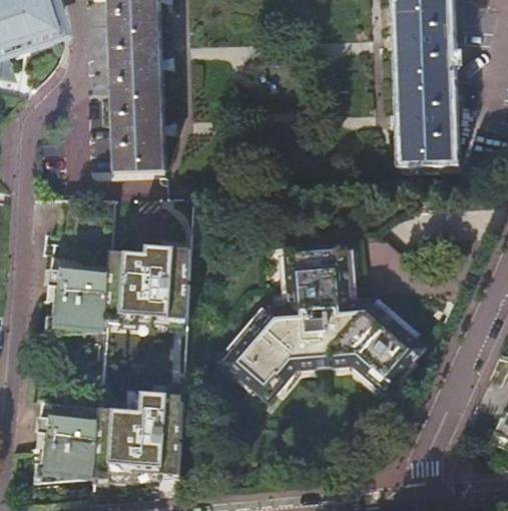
[(0,53),(58,33),(49,6),(48,5),(35,9),(32,0),(0,0),(0,53)]
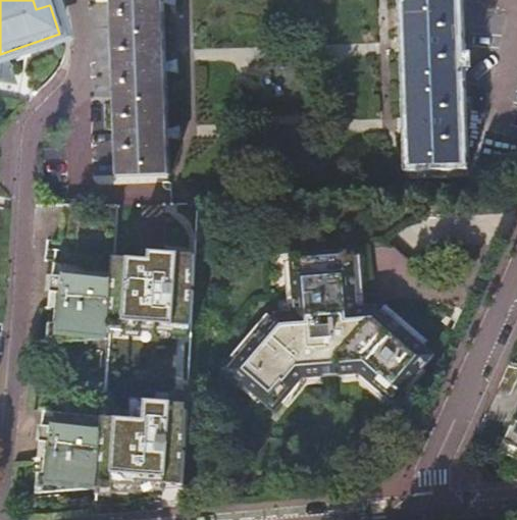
[(110,0),(115,175),(166,174),(165,138),(163,62),(161,0),(110,0)]
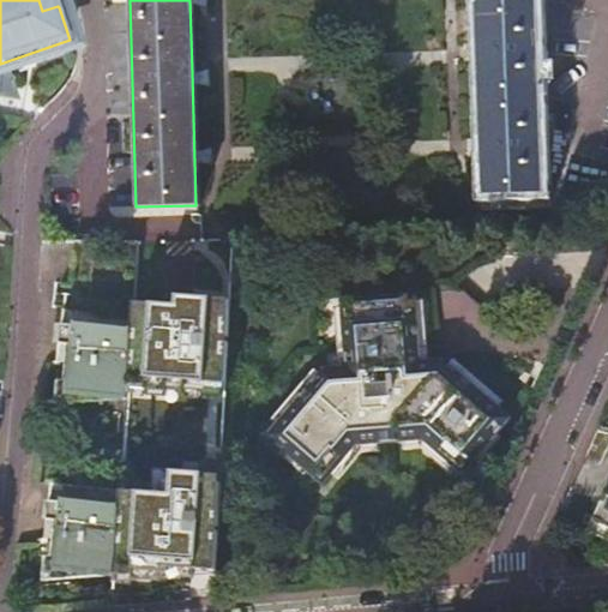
[(535,3),(474,5),(475,52),(479,151),(480,197),(541,195),(535,3)]
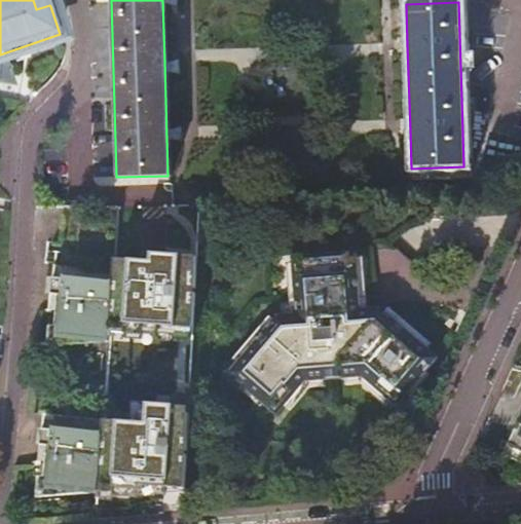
[(356,310),(351,258),(351,255),(291,259),(291,263),(295,315),(288,316),(274,317),(271,321),(234,364),(226,374),(239,385),(260,403),(272,414),(280,405),(301,380),(320,379),(342,377),(360,376),(384,397),(393,404),(404,391),(421,370),(433,358),(422,349),(379,312),(375,309),(364,310),(356,310)]
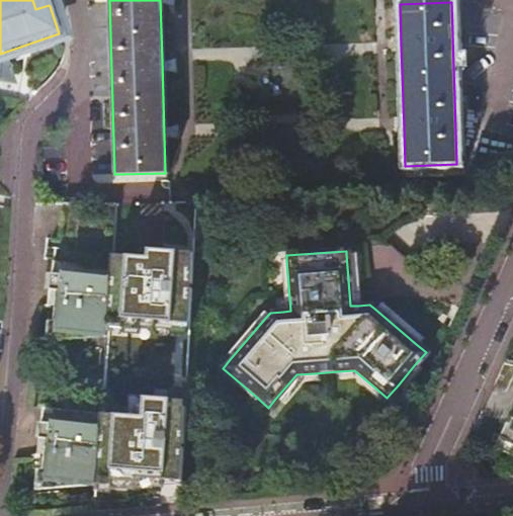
[(354,253),(346,254),(350,306),(358,306),(354,253)]
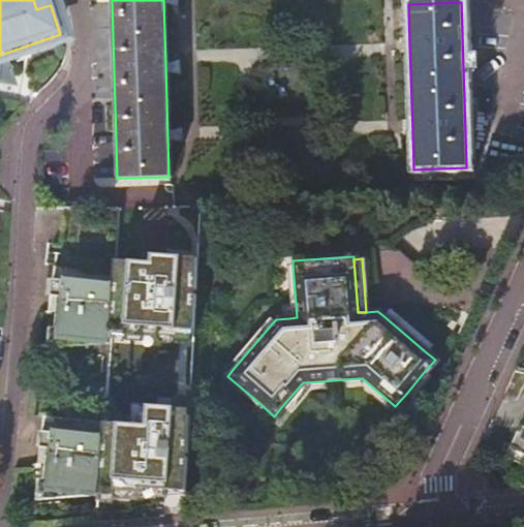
[(90,331),(108,333),(113,269),(52,262),(48,295),(55,296),(54,310),(52,326),(51,342),(73,340),(73,333),(90,335),(90,331)]
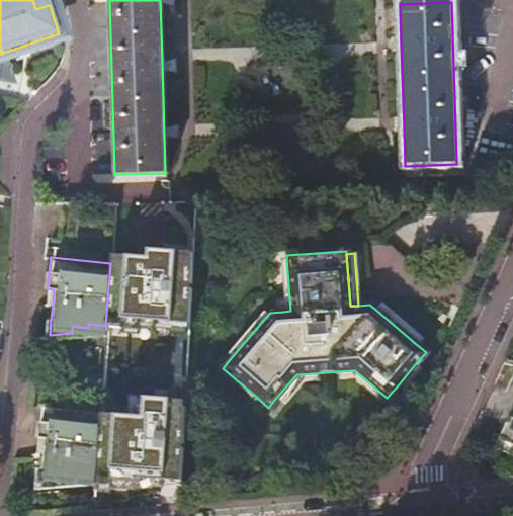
[(290,311),(286,259),(279,259),(283,312),(290,311)]
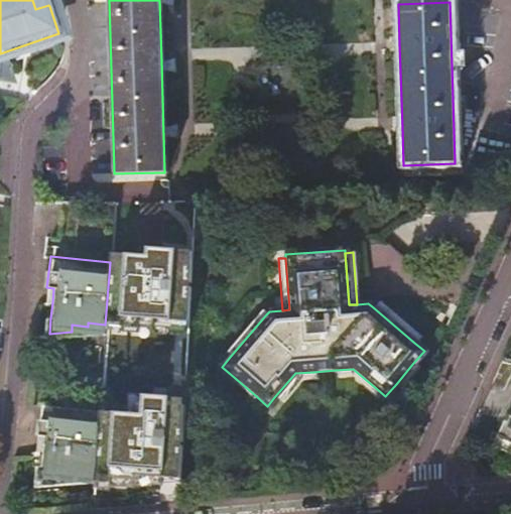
[(378,300),(372,306),(414,343),(419,337),(378,300)]
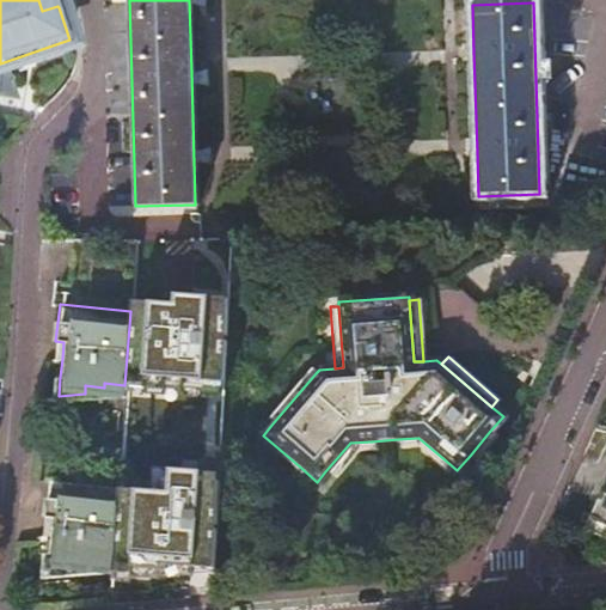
[(265,418),(273,424),(316,373),(308,368),(265,418)]
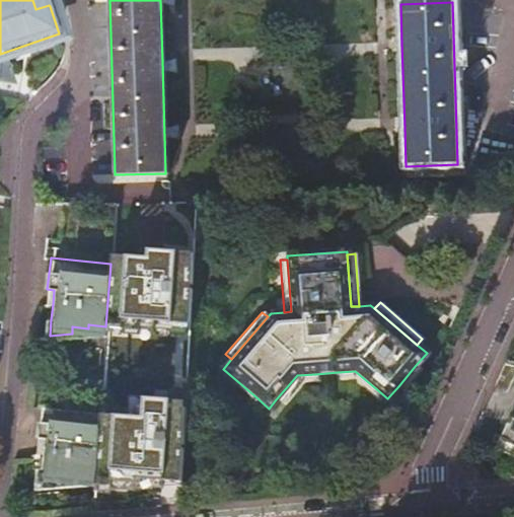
[(45,383),(100,388),(101,376),(46,371),(45,383)]
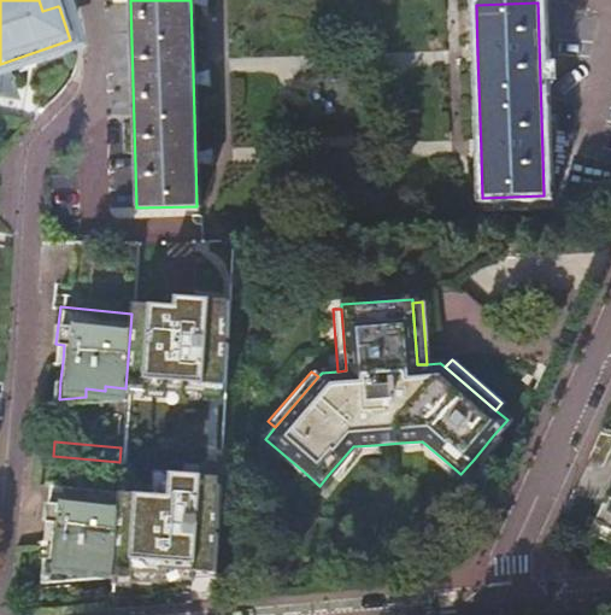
[(445,473),(451,466),(422,441),(401,443),(401,451),(418,450),(445,473)]
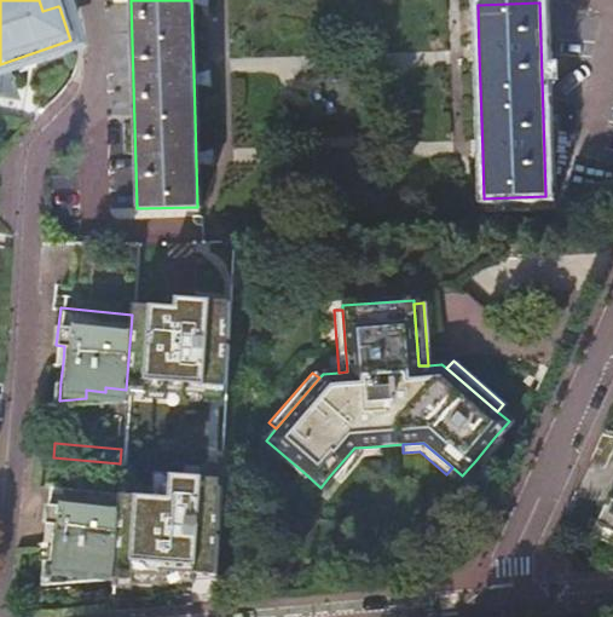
[(376,455),(376,447),(354,448),(329,477),(336,483),(358,456),(376,455)]
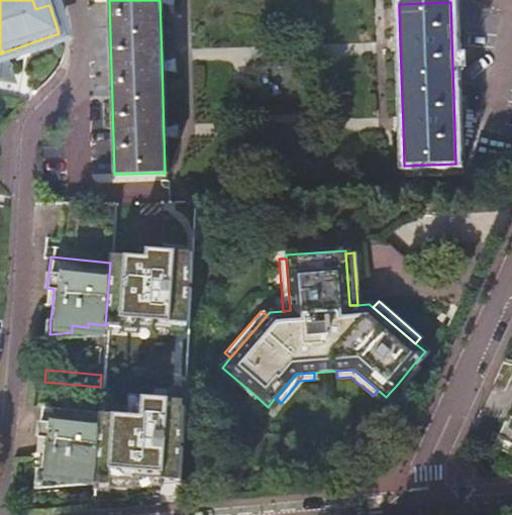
[(77,472),(93,474),(98,412),(38,406),(36,436),(35,437),(42,437),(41,452),(39,467),(38,484),(61,482),(61,475),(77,476),(77,472)]
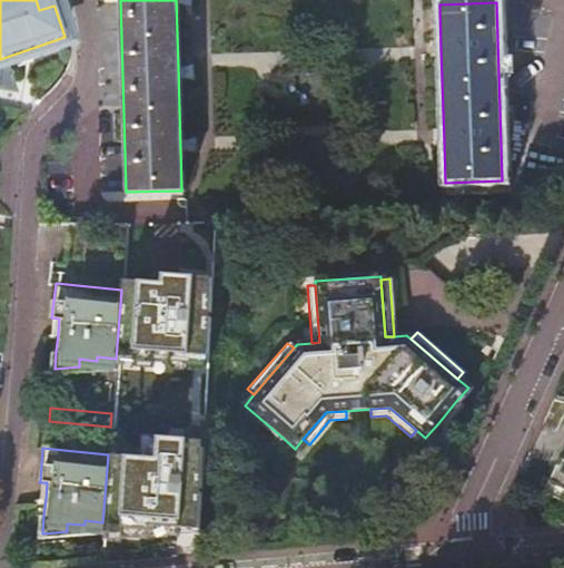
[(563,501),(563,497),(563,482),(555,479),(563,461),(558,459),(543,492),(563,501)]
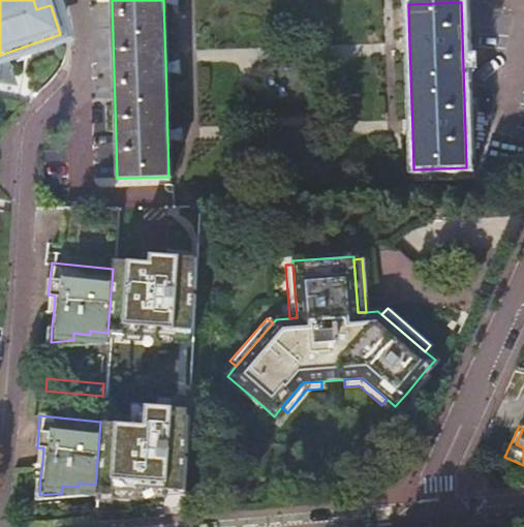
[(34,463),(42,463),(43,447),(36,447),(37,446),(35,446),(34,455),(34,463)]
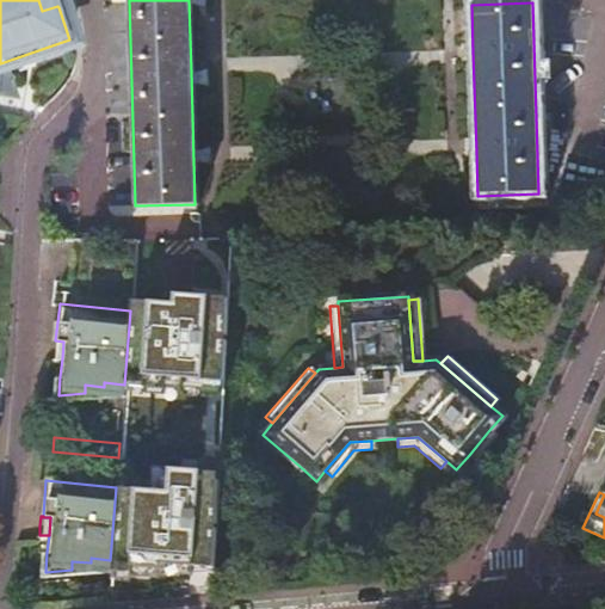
[(38,578),(109,572),(110,560),(91,558),(91,563),(72,561),(72,570),(45,572),(47,552),(41,553),(38,578)]
